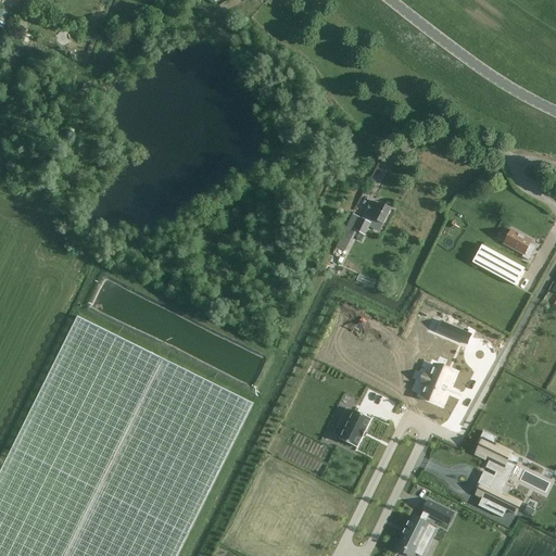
[(384,225),(392,209),(380,203),(377,209),(370,205),(365,215),(368,216),(367,220),(354,214),(341,241),(342,241),(339,248),(338,248),(336,252),(340,254),(349,236),(352,237),(355,231),(358,234),(356,239),(362,241),(371,223),(370,223),(373,218),(384,225)]
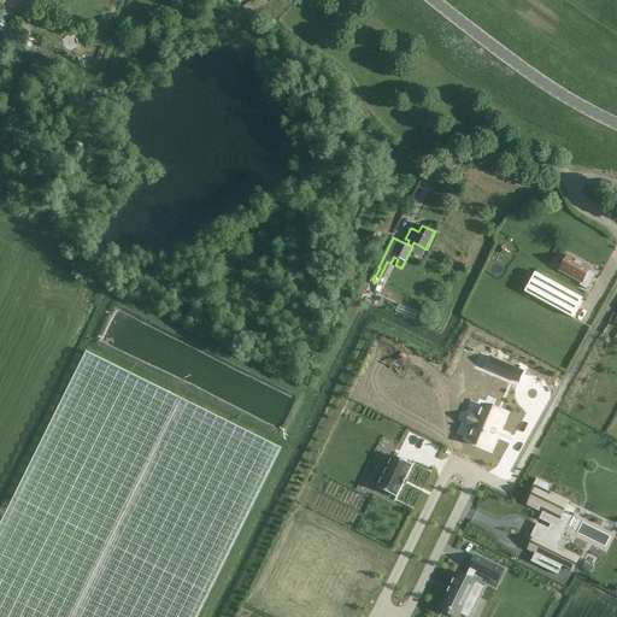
[(580,286),(587,289),(595,274),(589,270),(591,268),(568,256),(560,271),(581,282),(580,286)]
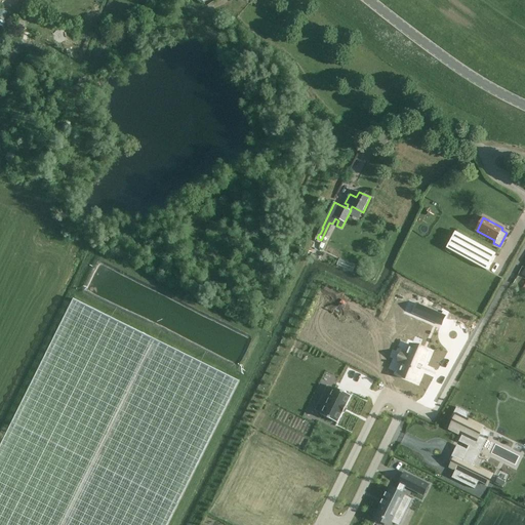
[(455,232),(446,248),(487,271),(495,254),(455,232)]
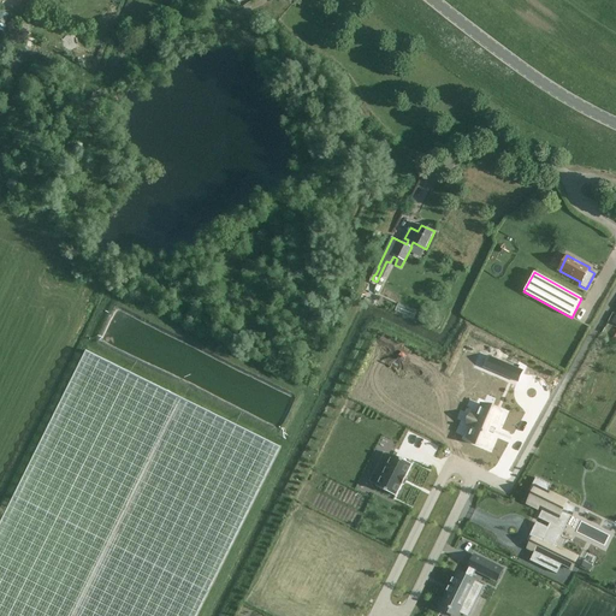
[(395,311),(414,318),(416,312),(397,304),(395,311)]
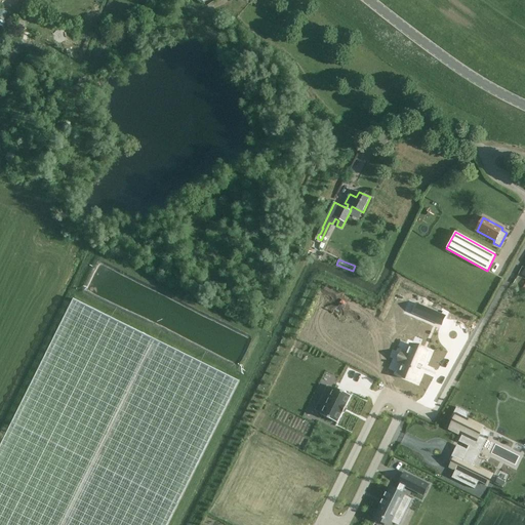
[(0,524),(166,524),(238,381),(72,299),(0,445),(0,524)]
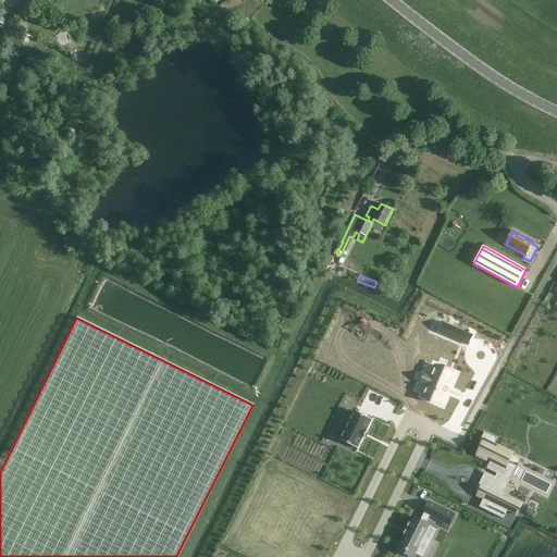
[(470,334),(445,321),(441,330),(466,343),(470,334)]
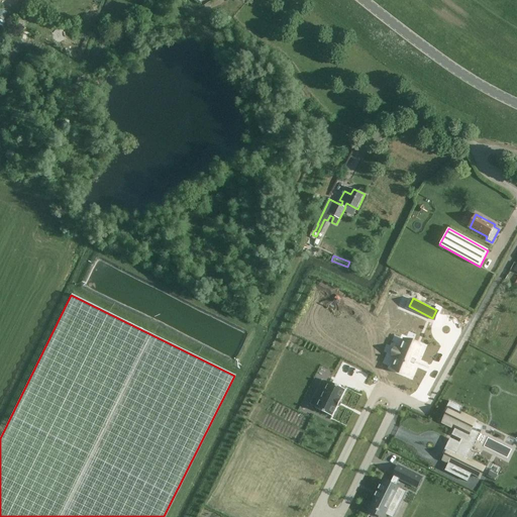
[(404,338),(392,368),(410,376),(422,346),(404,338)]
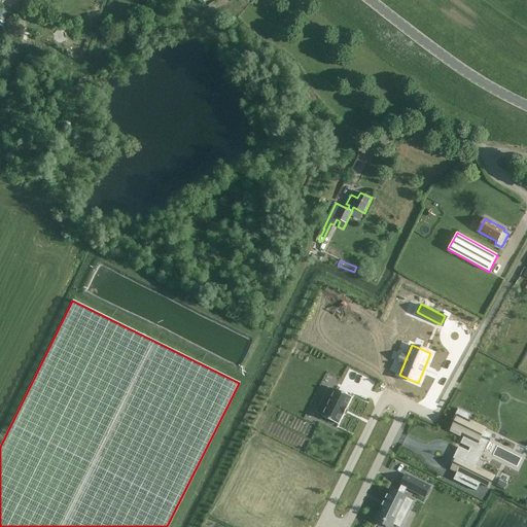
[(320,403),(316,412),(323,415),(322,417),(338,424),(343,414),(344,414),(347,408),(346,408),(351,397),(336,389),(335,390),(331,389),(328,387),(324,396),(326,397),(330,399),(327,407),(323,405),(320,403)]
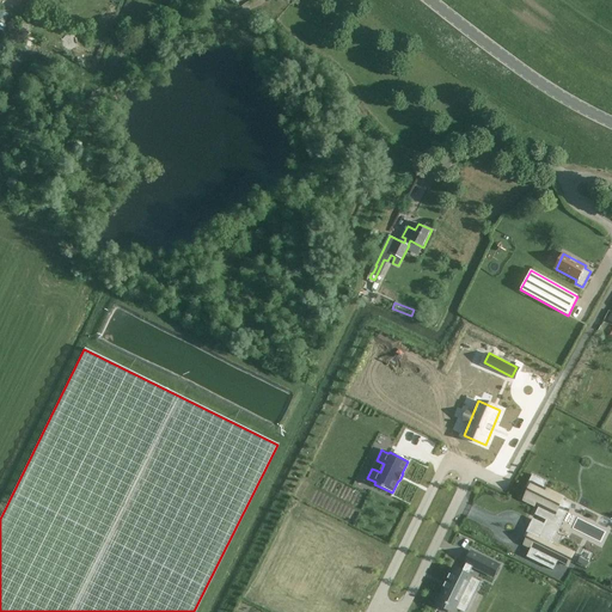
[(530,489),(524,500),(534,506),(536,501),(540,503),(534,515),(546,521),(561,527),(568,512),(569,513),(570,510),(568,509),(570,505),(562,501),(563,499),(548,490),(545,494),(542,491),(546,482),(532,475),(526,488),(530,489)]
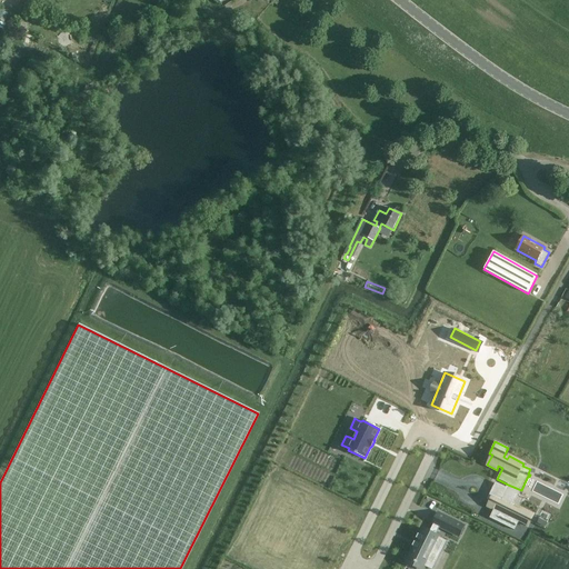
[(488,499),(487,500),(490,501),(487,507),(493,510),(490,518),(515,530),(519,522),(528,527),(533,515),(520,508),(519,510),(512,508),(521,490),(508,485),(506,488),(498,503),(488,499)]
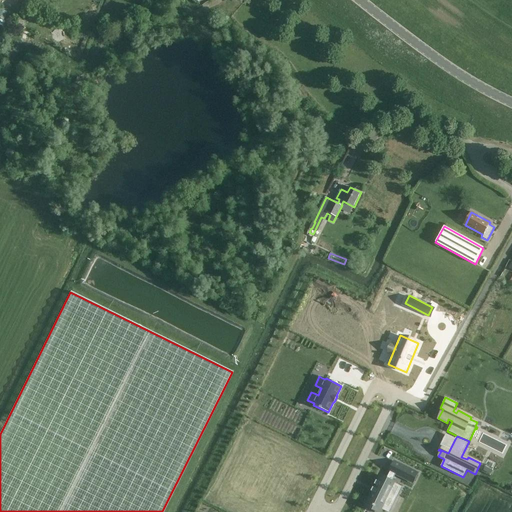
[(373,492),(367,503),(374,506),(373,506),(376,507),(382,510),(384,504),(390,507),(399,488),(394,485),(395,483),(392,482),(396,475),(413,483),(418,473),(394,462),(390,471),(387,479),(381,476),(378,481),(377,481),(375,484),(376,485),(375,488),(373,487),(371,491),(373,492)]
